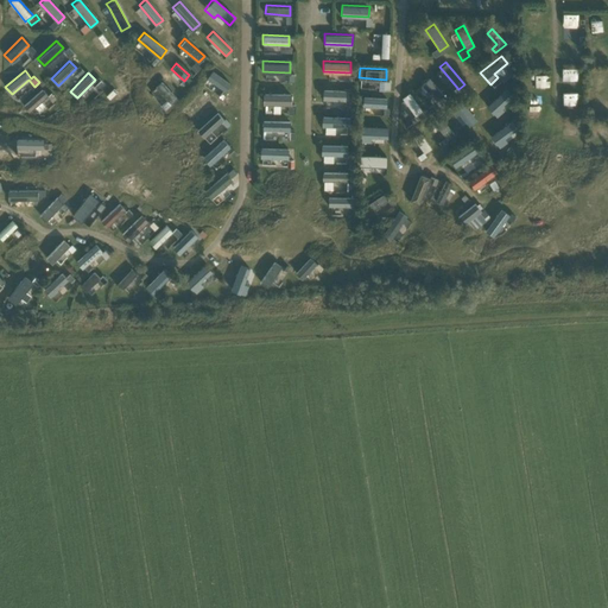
[(228,84),(213,74),(208,80),(223,90),(228,84)]
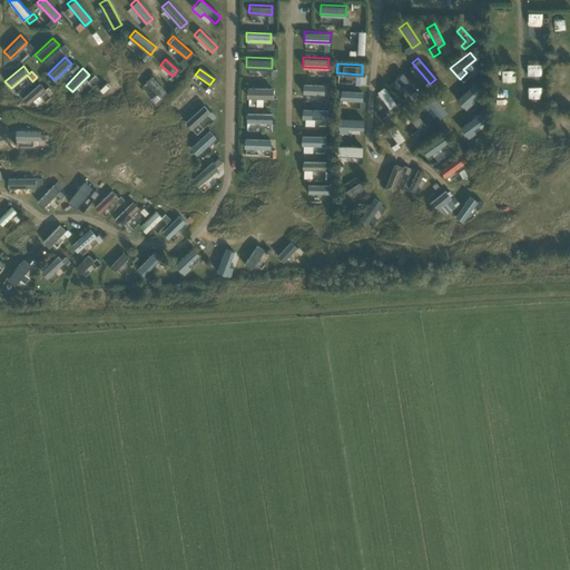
[(416,91),(401,72),(394,78),(409,97),(416,91)]
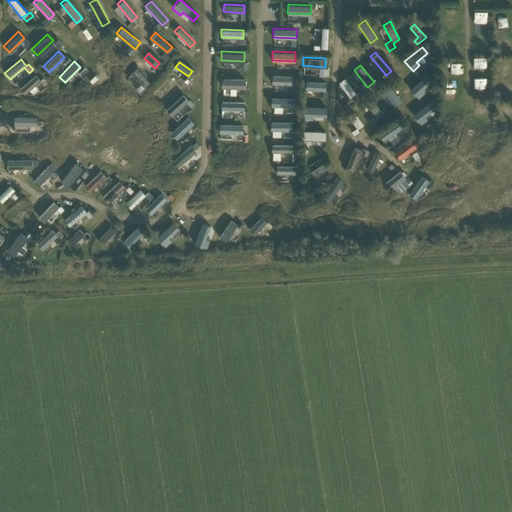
[(149,82),(136,67),(130,72),(144,87),(149,82)]
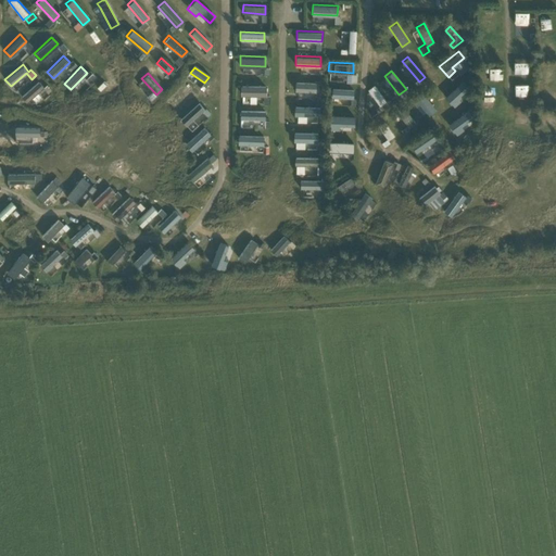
[(468,86),(462,79),(443,97),(453,106),(459,100),(456,97),(468,86)]
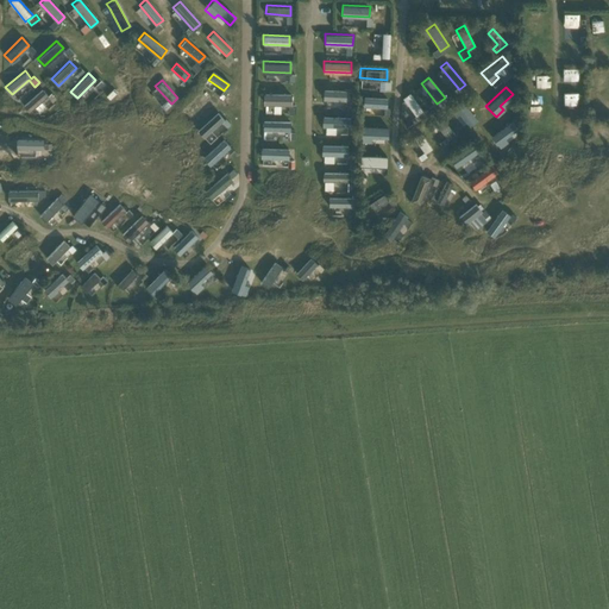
[(48,94),(42,88),(23,105),(30,112),(48,94)]
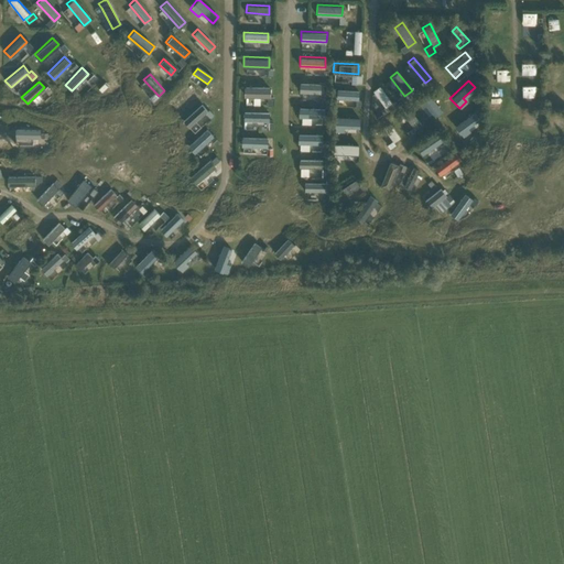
[(171,102),(176,109),(190,96),(194,100),(199,96),(188,85),(171,102)]
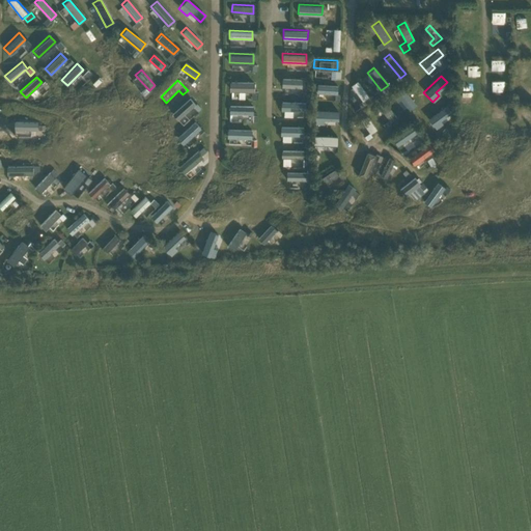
[(254,81),(229,80),(229,90),(245,90),(254,90),(254,81)]
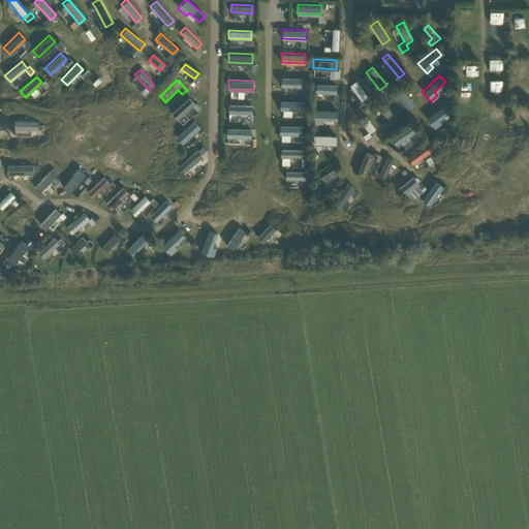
[(367,95),(354,81),(348,85),(361,100),(367,95)]
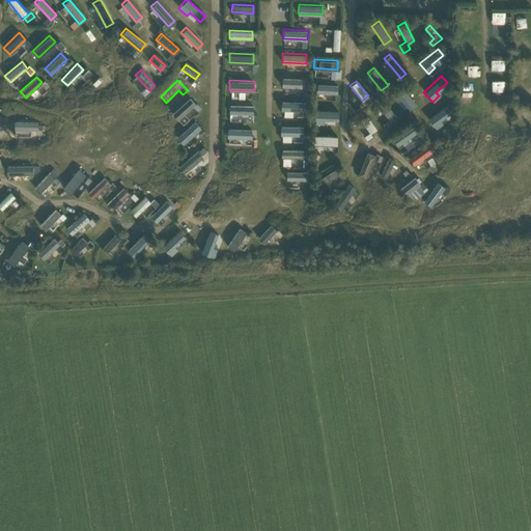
[(338,84),(317,83),(316,91),(337,93),(338,84)]
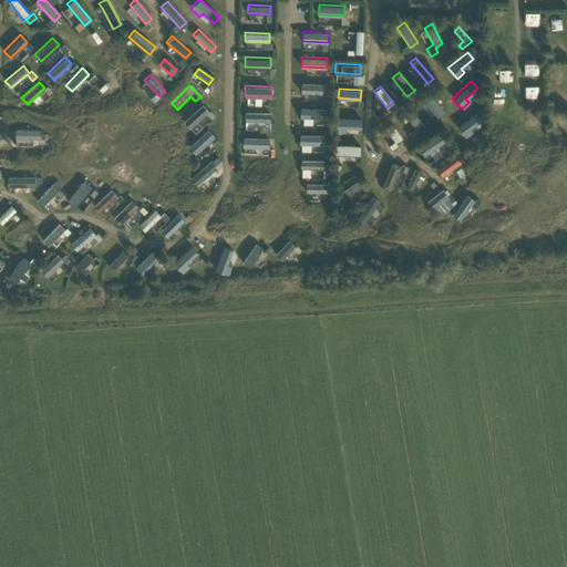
[(443,111),(428,92),(416,101),(423,109),(426,105),(436,116),(443,111)]
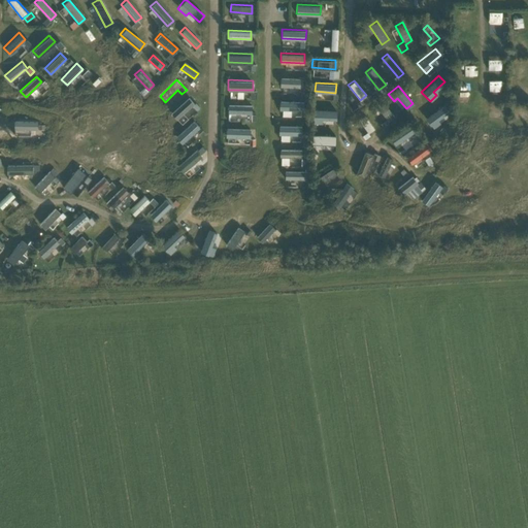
[(189,96),(187,98),(171,112),(177,119),(192,105),(197,110),(200,107),(189,96)]
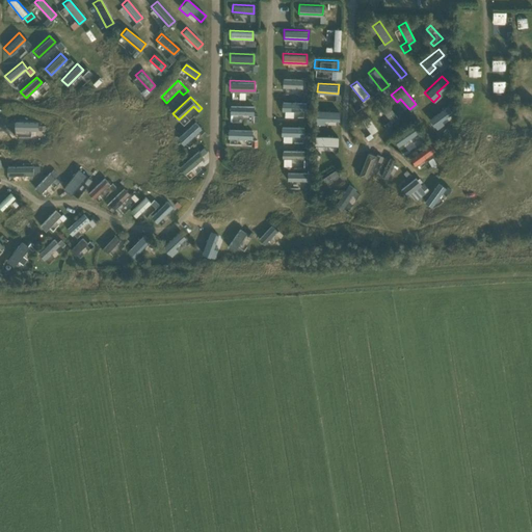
[(307,102),(282,101),(282,110),(285,110),(285,116),(293,116),(294,110),(306,110),(307,102)]
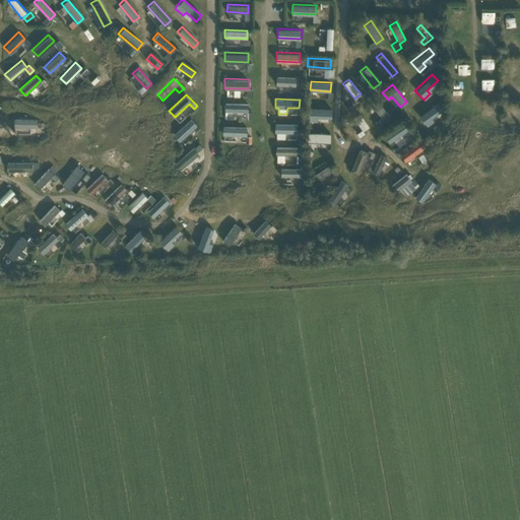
[(388,114),(375,99),(369,104),(382,119),(388,114)]
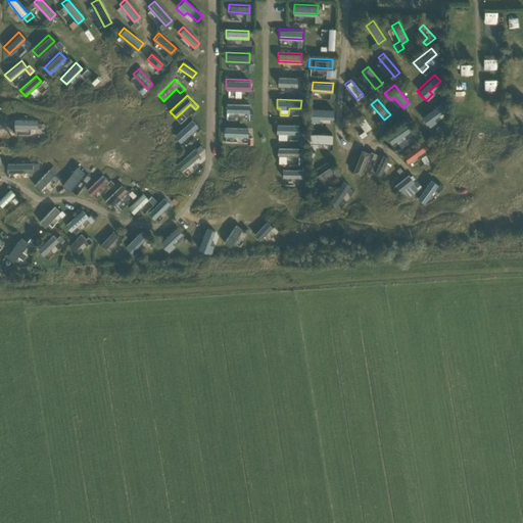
[(249,104),(226,102),(226,110),(249,111),(249,104)]
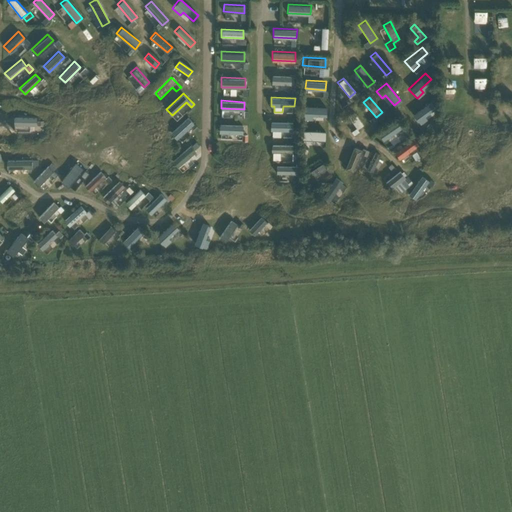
[(434,107),(429,100),(412,114),(419,124),(426,119),(423,115),(434,107)]
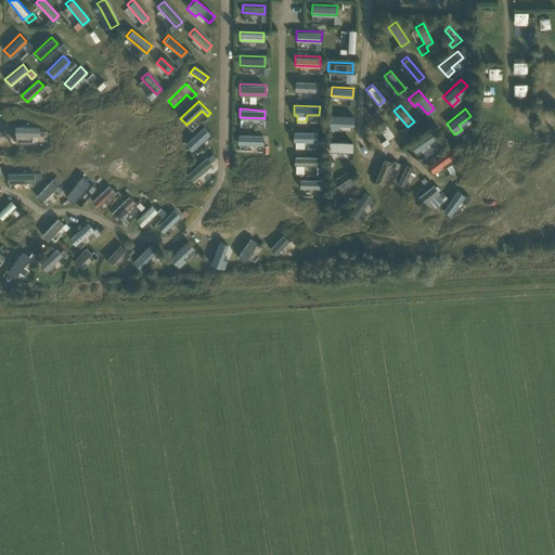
[(355,116),(330,115),(330,128),(339,129),(339,125),(353,125),(355,116)]
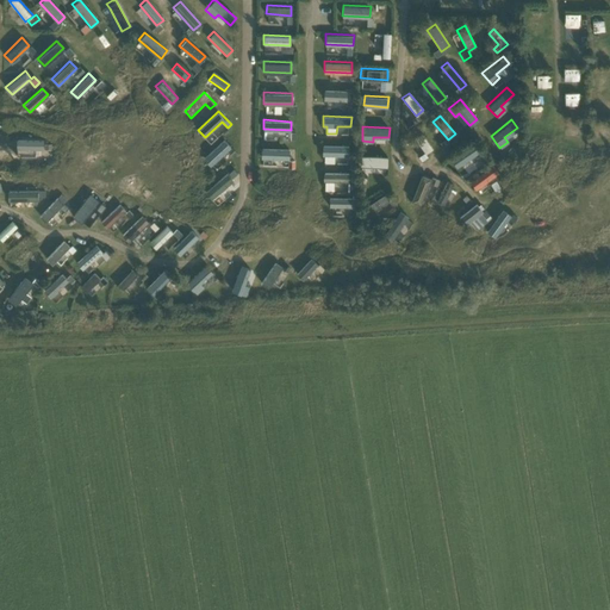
[(431,148),(421,132),(414,137),(424,153),(431,148)]
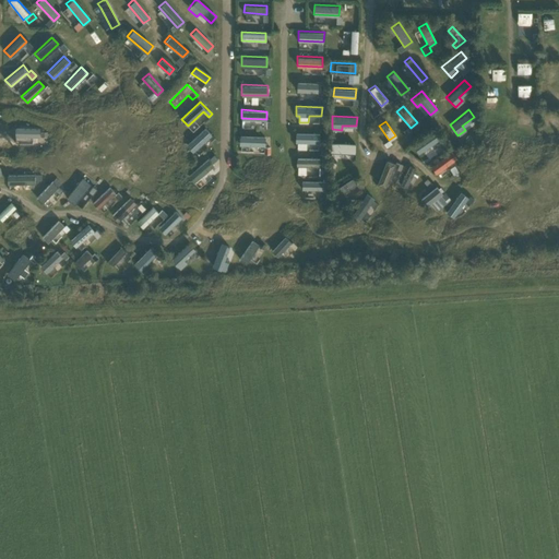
[(212,133),(205,127),(186,145),(193,152),(212,133)]
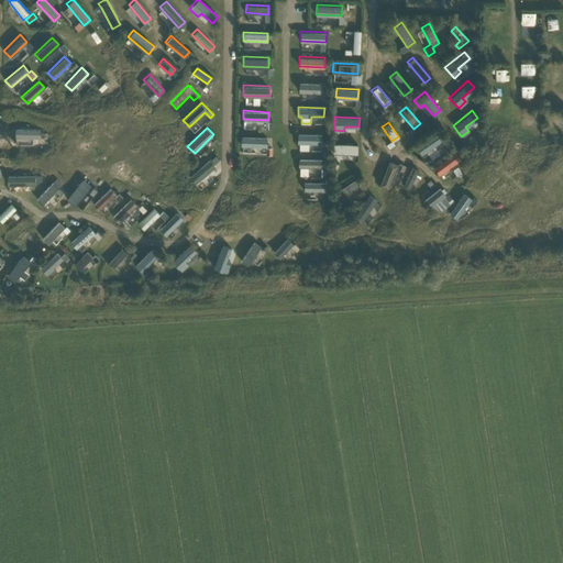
[(3,131),(0,136),(3,139),(0,144),(0,148),(1,150),(10,134),(3,131)]
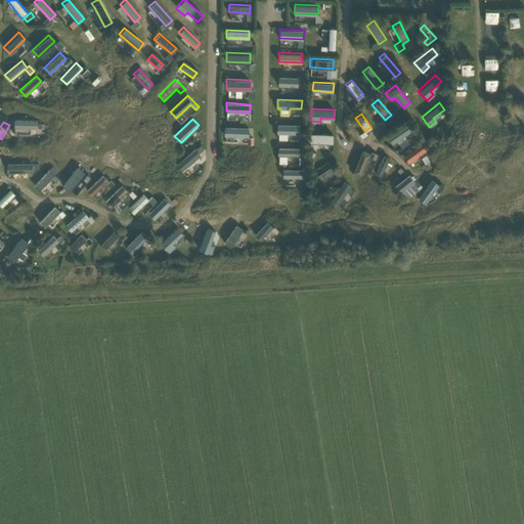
[(300,124),(276,124),(276,140),(288,140),(288,133),(300,133),(300,124)]
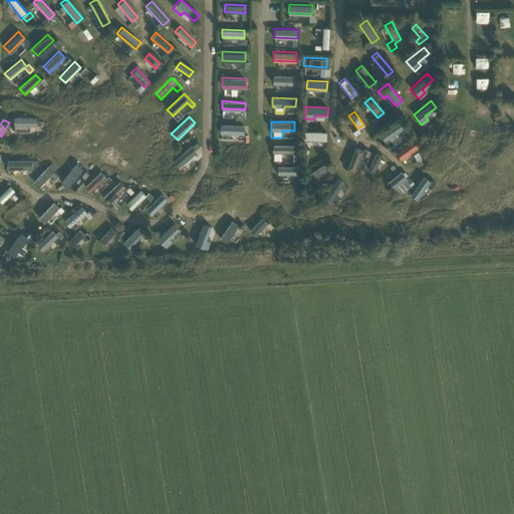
[(402,127),(398,121),(379,134),(383,140),(402,127)]
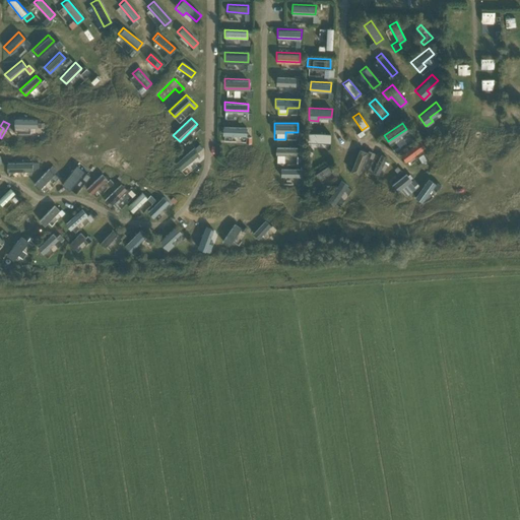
[(247,126),(222,126),(222,134),(247,135),(247,126)]
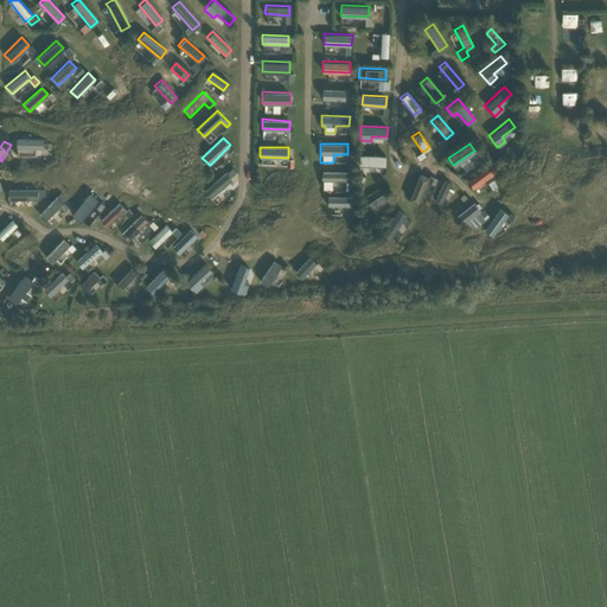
[(385,155),(359,154),(359,164),(385,165),(385,155)]
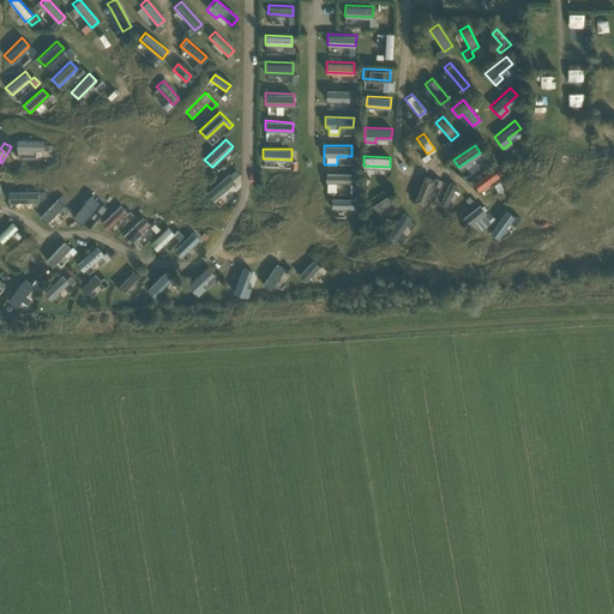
[(469,172),(475,167),(469,160),(463,166),(469,172)]
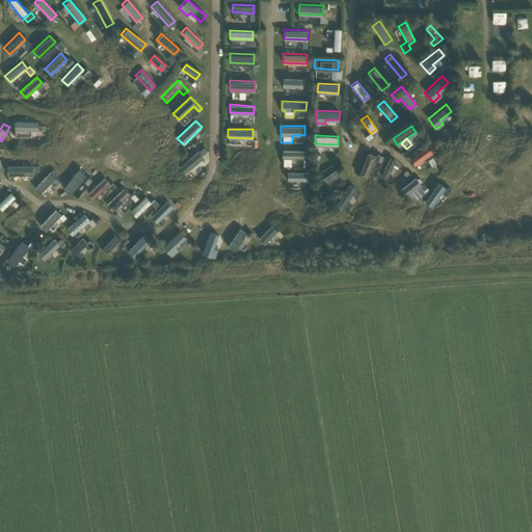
[(435,150),(429,142),(408,158),(414,165),(435,150)]
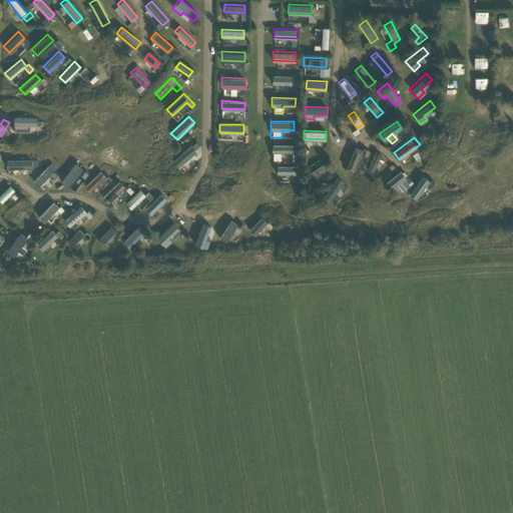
[(196,151),(190,144),(172,161),(177,167),(196,151)]
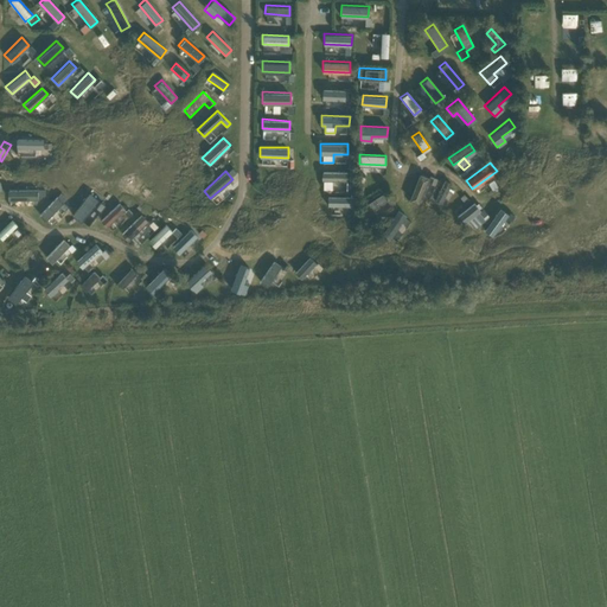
[(428,178),(419,174),(408,200),(419,204),(427,181),(435,185),(438,179),(428,176),(428,178)]
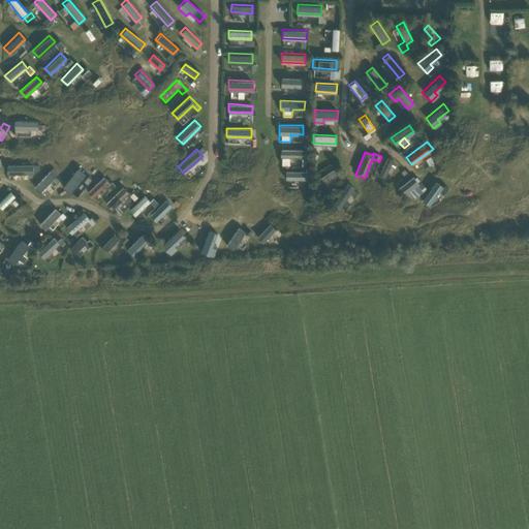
[(393,159),(386,157),(378,175),(384,178),(393,159)]
